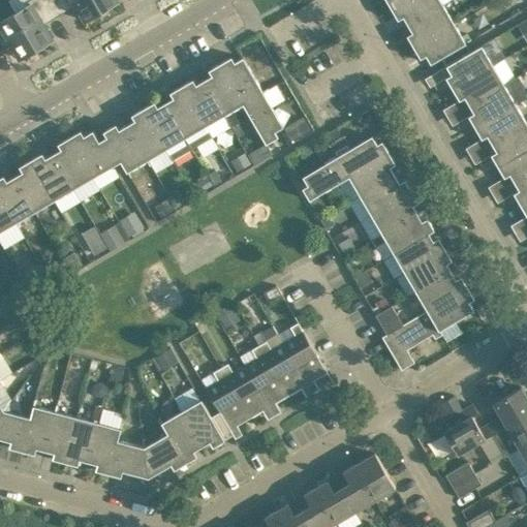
[(28,5),(13,14),(34,50),(51,40),(40,24),(57,14),(49,0),(32,0),(27,3),(28,5)]
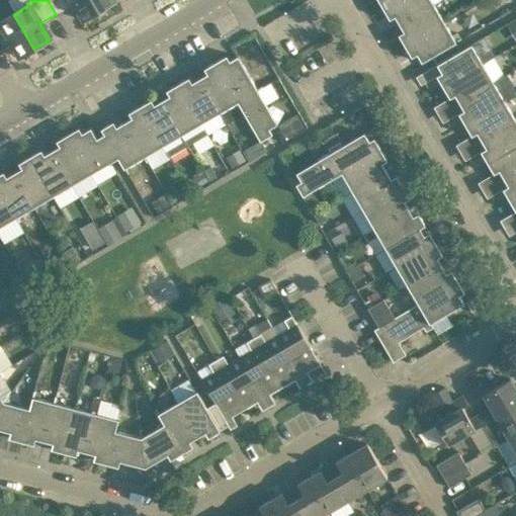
[(48,0),(56,14),(71,5),(81,21),(97,11),(90,0),(48,0)]
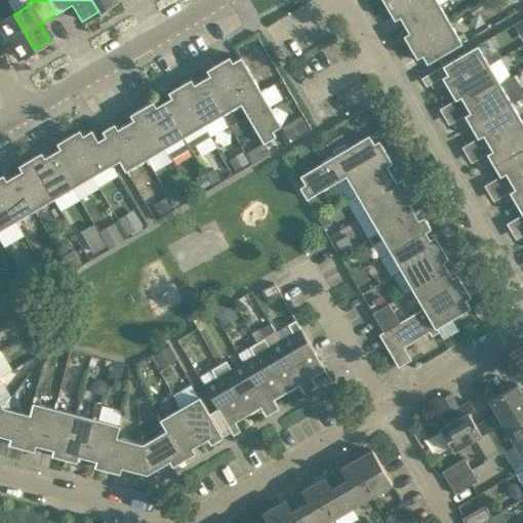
[(91,0),(98,11),(115,2),(113,0),(91,0)]
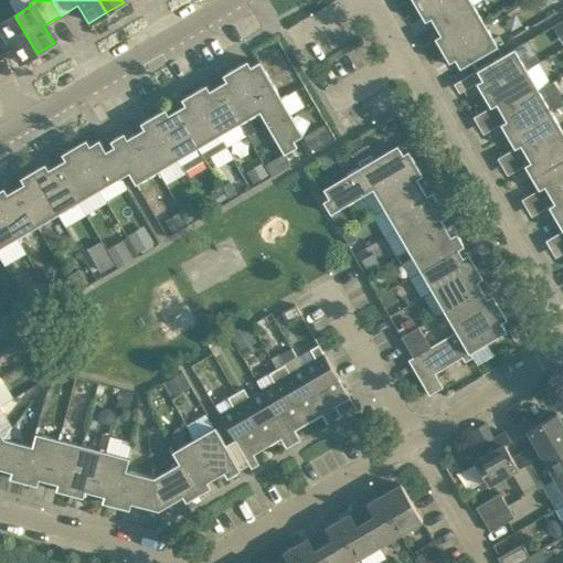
[(410,0),(411,1),(415,10),(431,0),(410,0)]
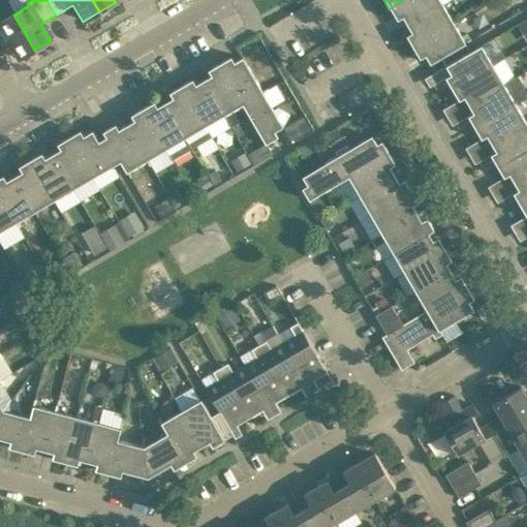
[(440,5),(437,0),(403,0),(389,9),(396,22),(401,18),(405,26),(440,5)]
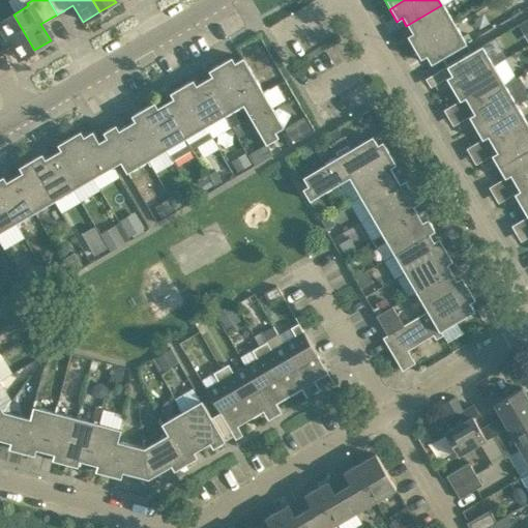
[(441,5),(406,26),(411,33),(406,36),(408,40),(412,49),(452,25),(441,5)]
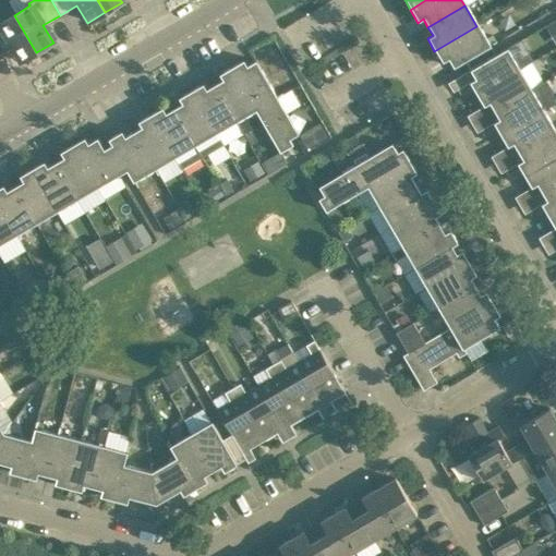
[(0,47),(1,49),(8,45),(19,63),(36,52),(14,15),(0,23),(0,47)]
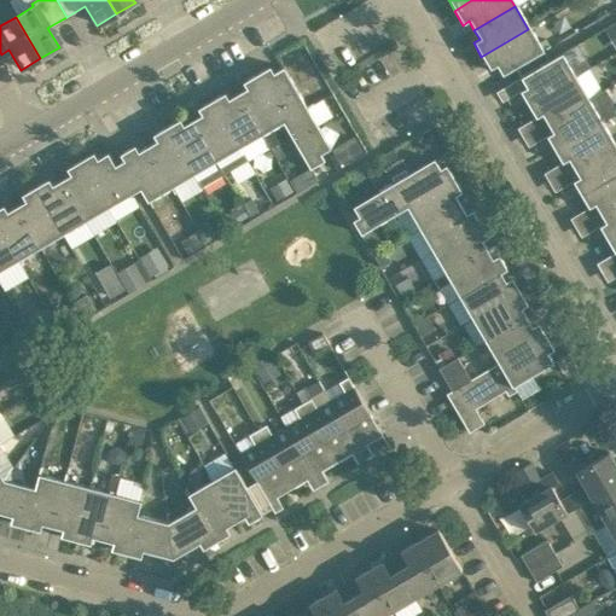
[(615,48),(615,21),(603,32),(615,48)]
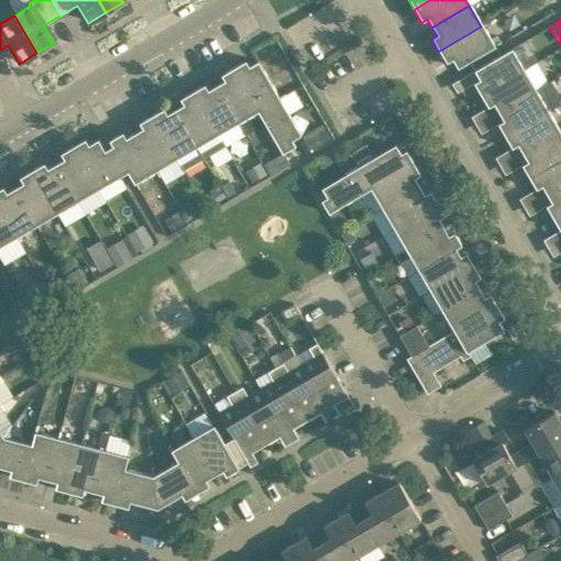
[(457,69),(494,47),(481,26),(438,52),(446,64),(451,61),(457,69)]
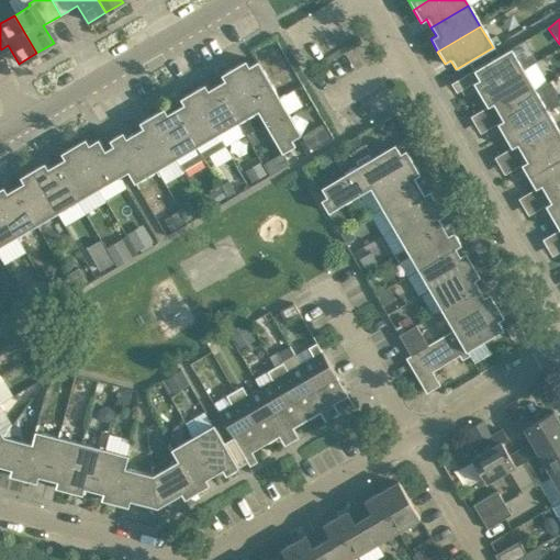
[(521,71),(508,49),(497,56),(491,60),(472,71),(478,80),(472,84),(479,96),(521,71)]
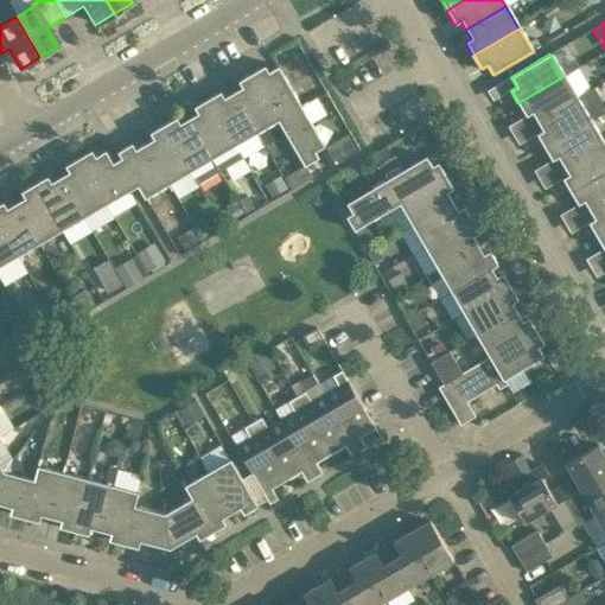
[(260,69),(250,74),(278,121),(300,108),(276,67),(267,72),(263,67),(260,69)]
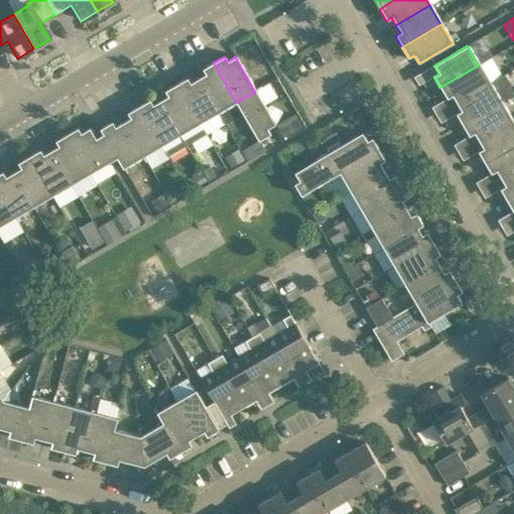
[(242,114),(235,103),(236,103),(213,62),(202,70),(205,75),(197,79),(218,114),(224,124),(242,114)]
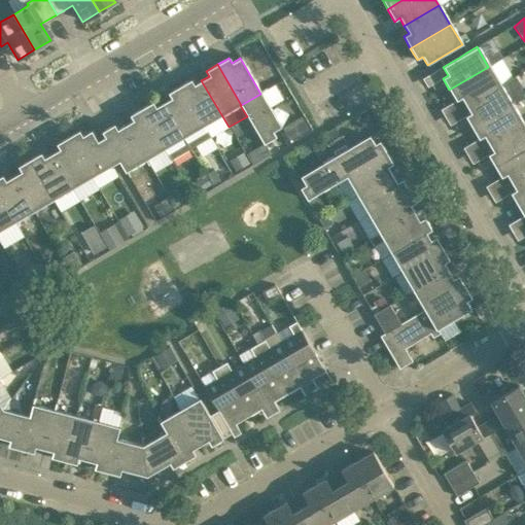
[(455,101),(461,98),(465,106),(499,85),(488,67),(449,90),(455,101)]
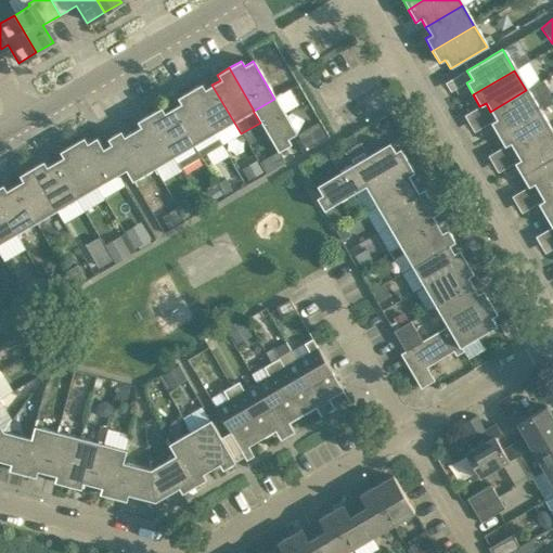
[(234,123),(211,85),(204,90),(201,85),(196,87),(189,91),(214,134),(234,123)]
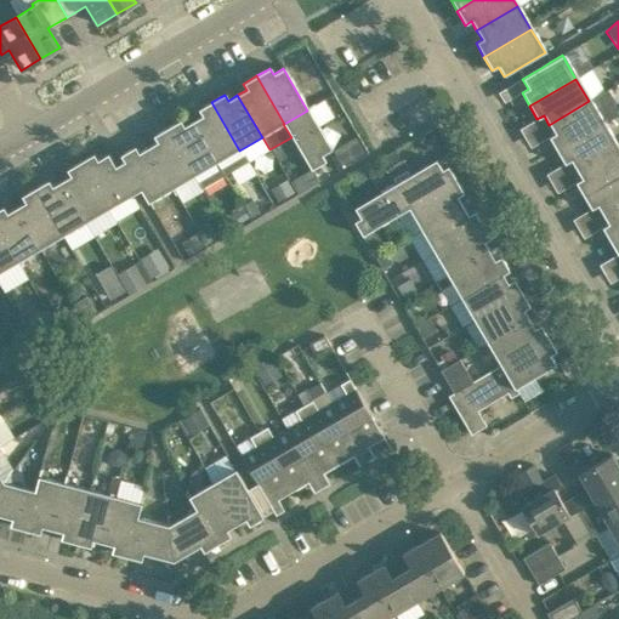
[(554,134),(547,137),(556,151),(602,124),(589,101),(549,125),(554,134)]
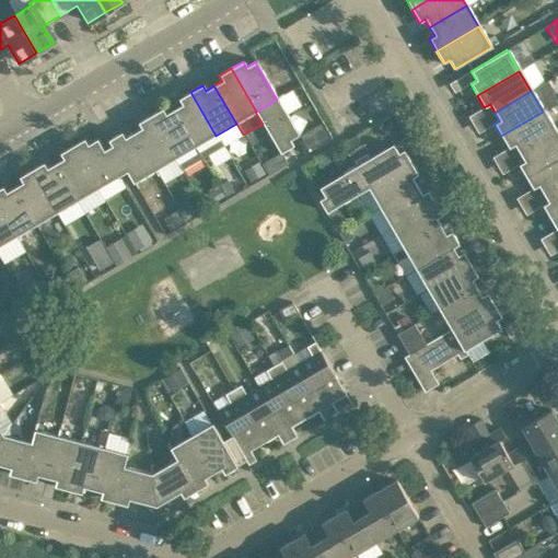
[(216,136),(190,92),(177,100),(181,105),(173,109),(200,158),(221,146),(216,136)]
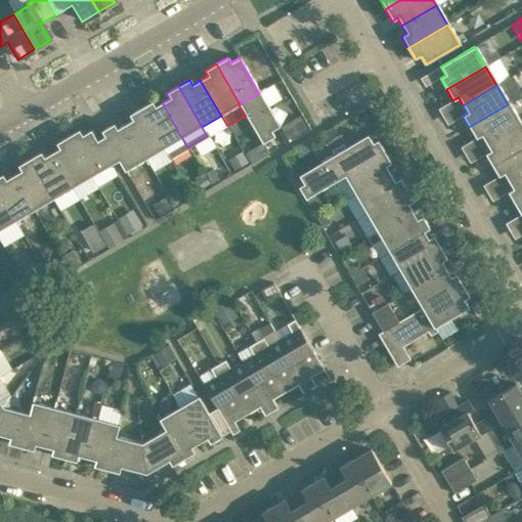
[(259,93),(240,104),(238,104),(246,116),(261,143),(273,136),(270,131),(278,126),(267,107),(259,93)]
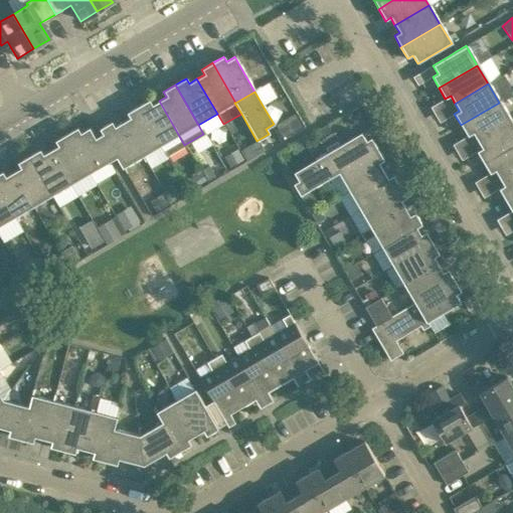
[(152,106),(148,101),(137,107),(160,147),(165,156),(184,145),(159,101),(152,106)]
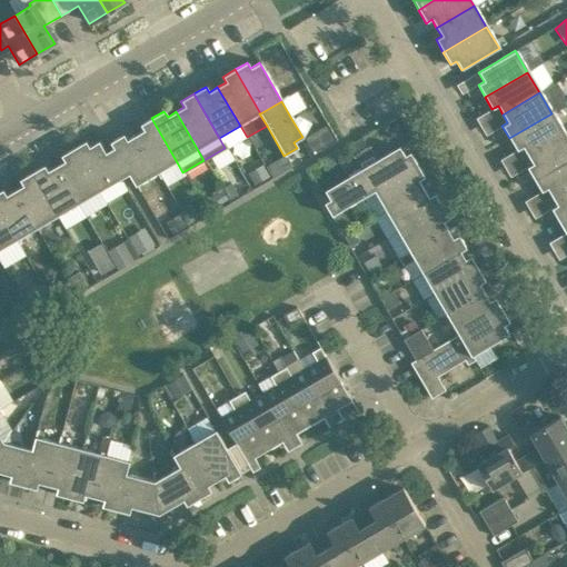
[(509,138),(516,151),(521,148),(527,156),(564,133),(551,113),(509,138)]
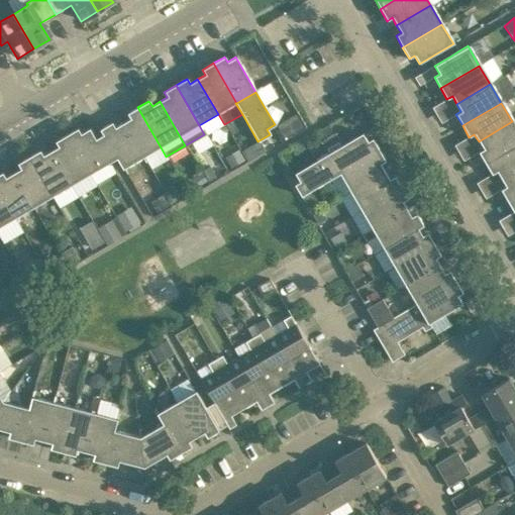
[(143,158),(161,147),(137,107),(126,114),(129,119),(121,124),(141,159),(143,158)]
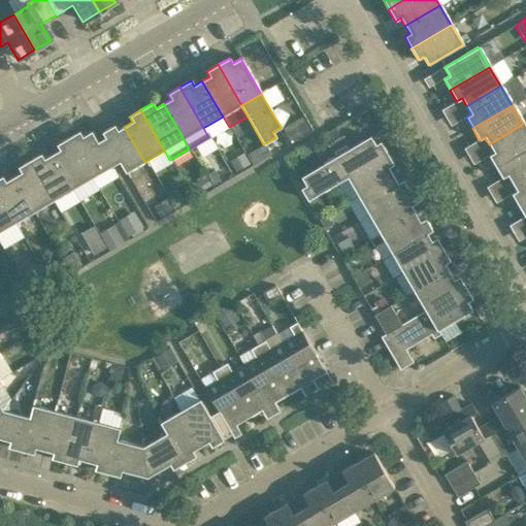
[(291,123),(299,136),(308,130),(300,118),(291,123)]
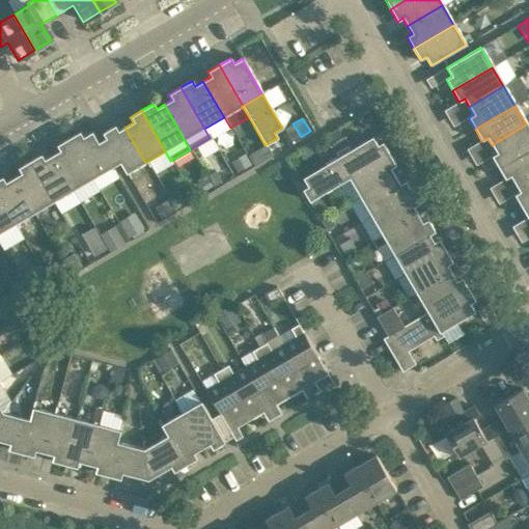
[(528,148),(528,130),(526,124),(492,145),(496,154),(491,157),(493,160),(498,168),(528,148)]
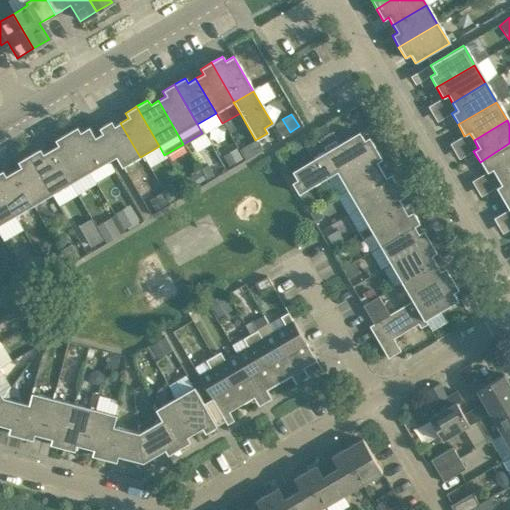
[(120,123),(113,127),(110,121),(98,128),(121,168),(140,157),(120,123)]
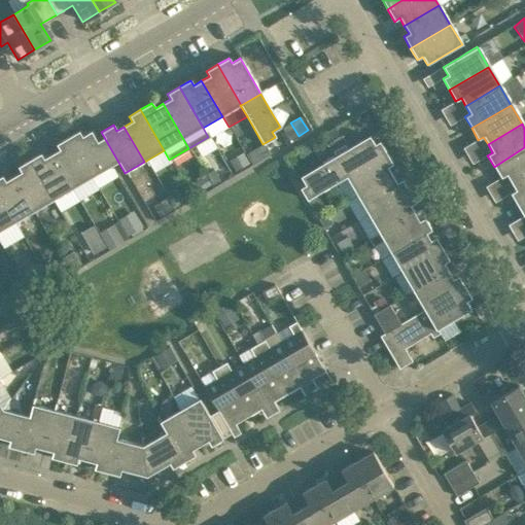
[(225,137),(232,134),(228,128),(221,131),(225,137)]
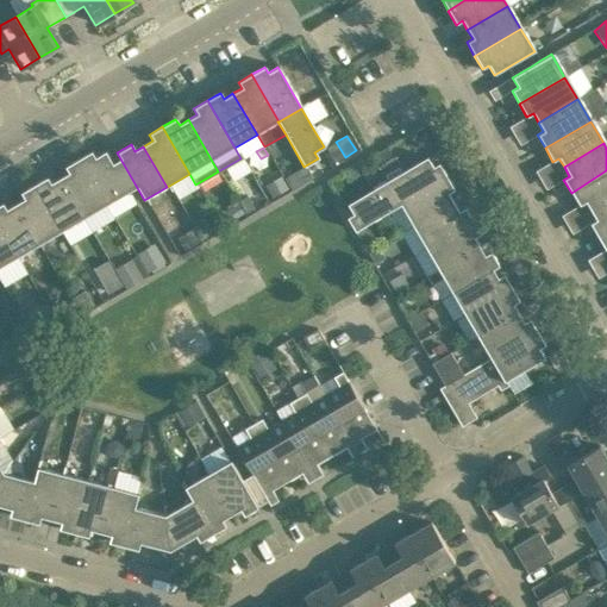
[(94,158),(91,151),(79,160),(106,206),(129,193),(105,152),(94,158)]
